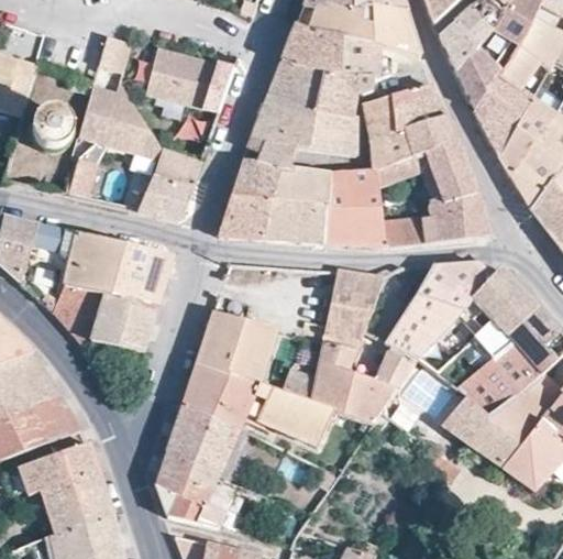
[(353,9),(353,0),(305,0),(302,6),(315,10),(318,2),(353,9)]
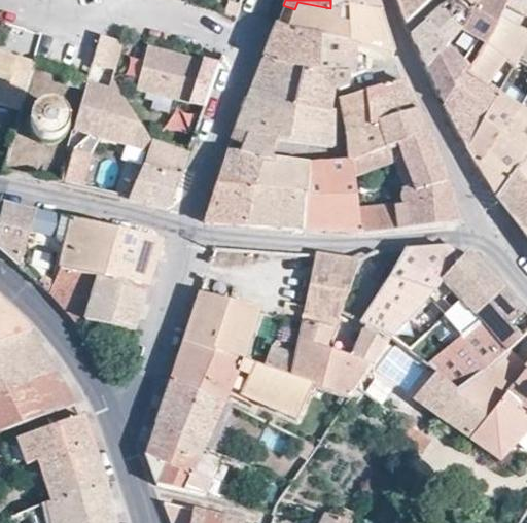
[(381,10),(377,0),(330,0),(330,8),(337,9),(337,4),(381,10)]
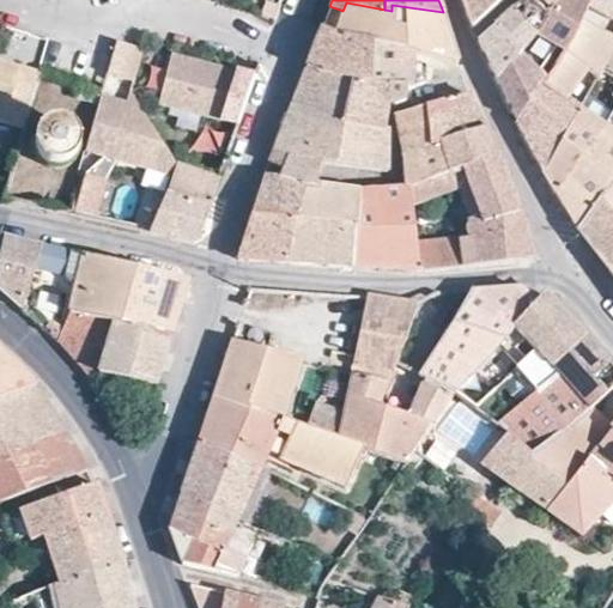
[(462,0),(472,25),(499,0),(462,0)]
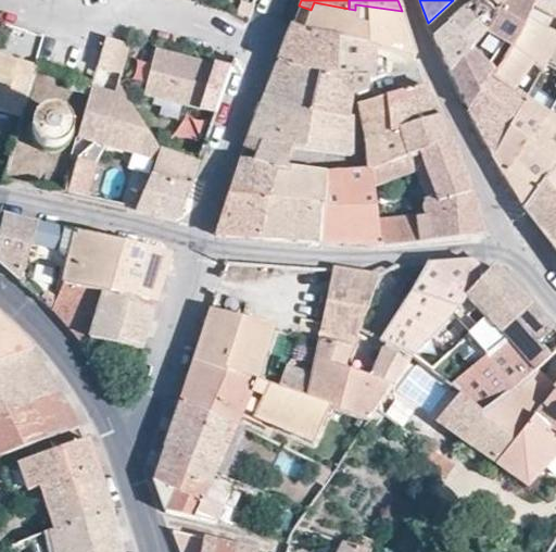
[(497,12),(484,0),(474,0),(465,7),(433,35),(451,70),(487,29),(497,12)]
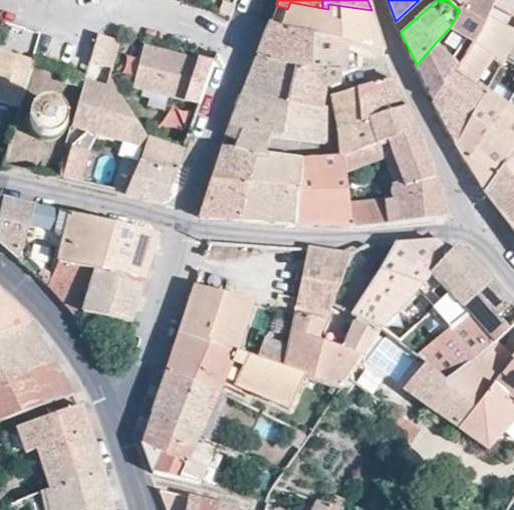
[(492,6),(494,0),(466,0),(460,11),(450,27),(417,64),(434,97),(454,68),(475,43),(485,24),(488,15),(492,6)]
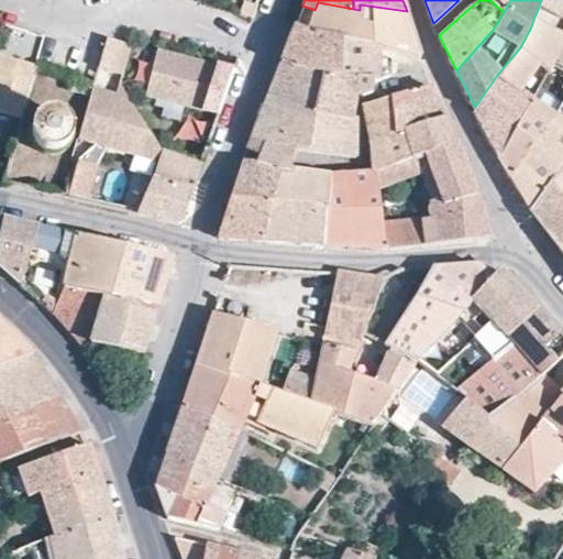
[(490,0),(504,12),(510,0),(490,0)]
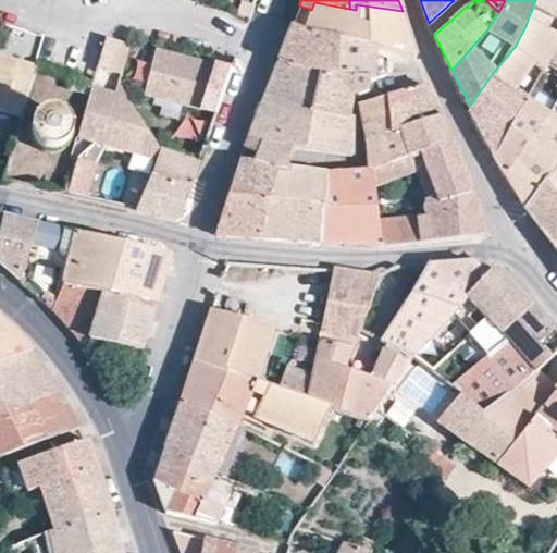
[(556,9),(556,0),(535,0),(533,7),(554,16),(556,9)]
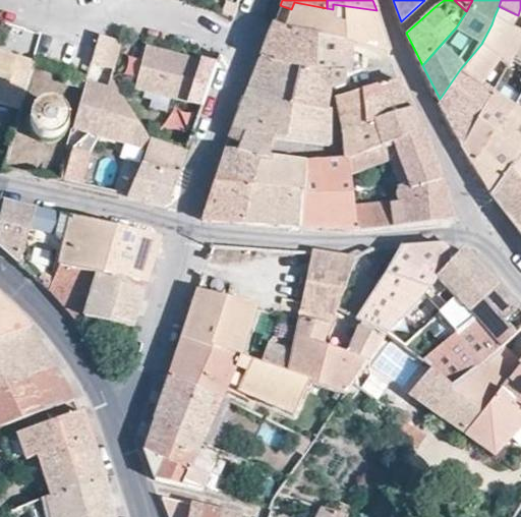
[(390,51),(377,10),(333,4),(333,9),(327,8),(294,2),(291,9),(280,5),(274,21),(290,27),(316,33),(316,35),(363,46),(389,52),(390,51)]
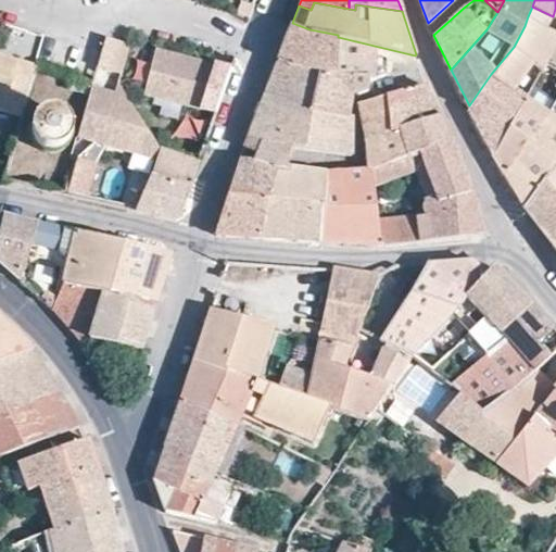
[(547,62),(555,44),(555,30),(528,16),(525,26),(514,47),(491,74),(469,105),(469,107),(494,152),(527,97),(513,89),(533,61),(544,67),(547,62)]
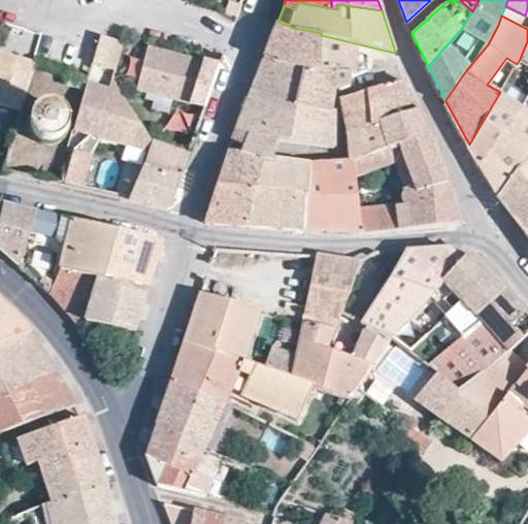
[(321,33),(294,28),(277,22),(264,56),(274,60),(301,66),(319,70),(321,35),(321,33)]
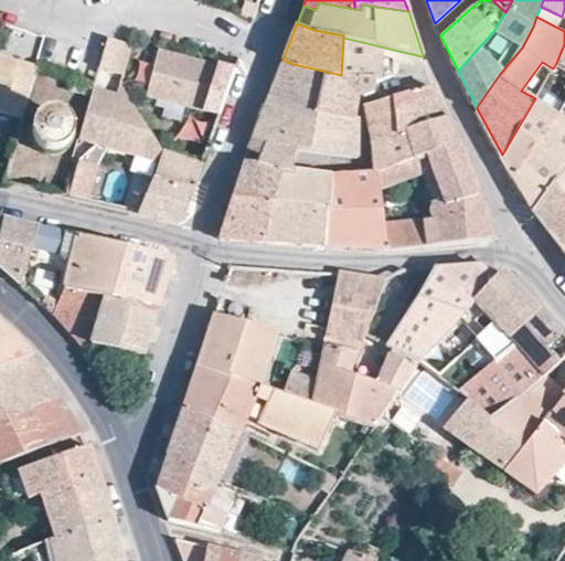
[(123,74),(131,42),(108,35),(98,66),(123,74)]
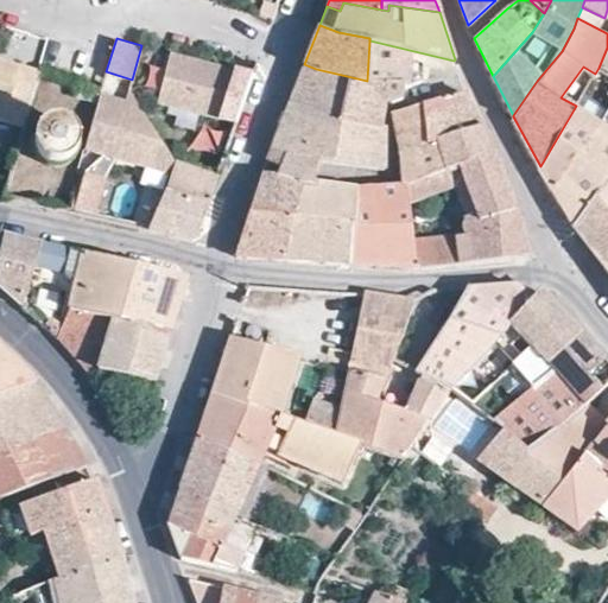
[(369,40),(367,81),(404,82),(404,84),(410,84),(410,83),(422,78),(424,54),(369,40)]
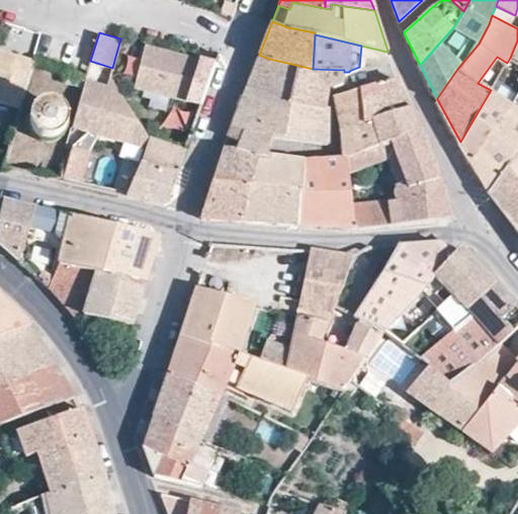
[(203,97),(217,62),(144,43),(134,79),(202,98),(203,97)]
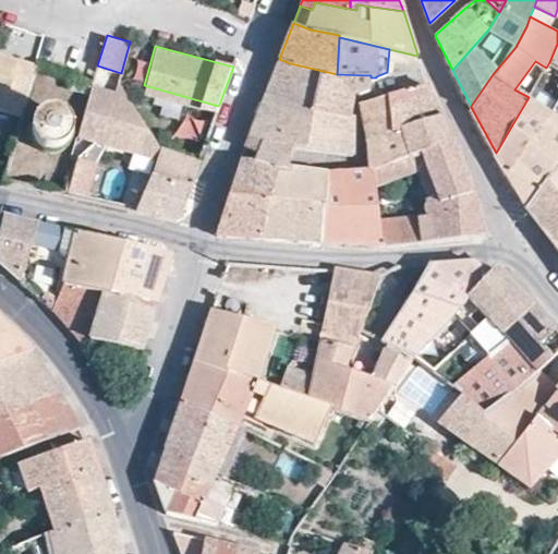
[(25,96),(35,62),(0,51),(0,107),(3,108),(9,92),(25,96)]
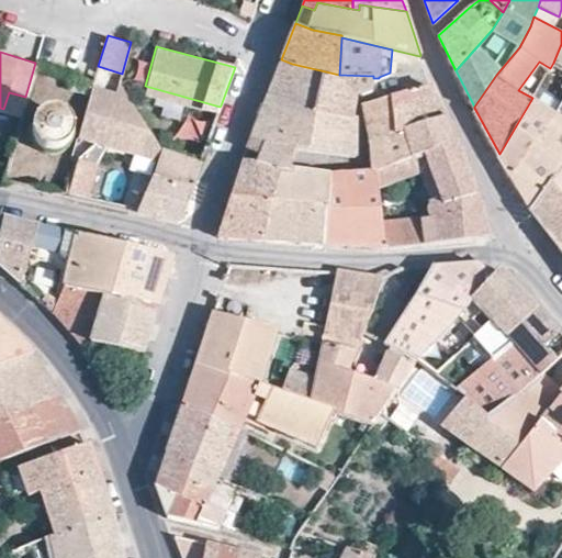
[(312,112),(321,70),(292,64),(281,59),(247,143),(262,151),(258,160),(279,164),(291,165),(294,147),(355,154),(355,116),(351,115),(350,119),(312,112)]
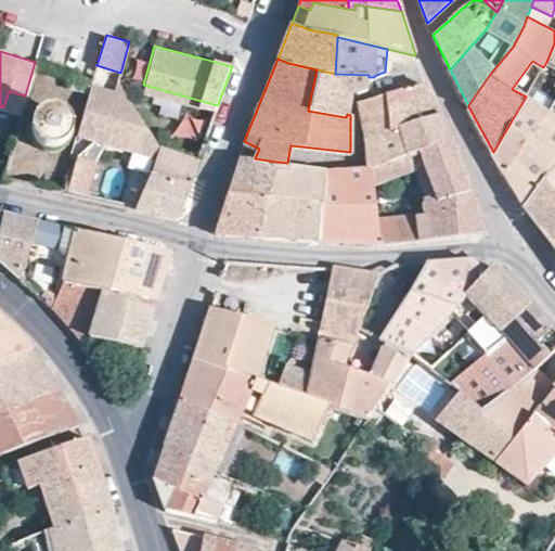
[(347,114),(351,88),(357,91),(368,89),(369,77),(369,75),(335,74),(317,69),(308,111),(346,117),(347,114)]
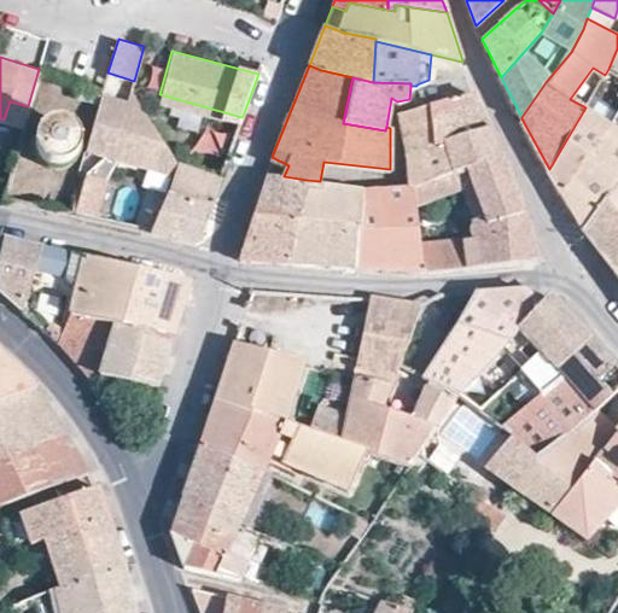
[(99,101),(104,87),(77,80),(74,94),(99,101)]
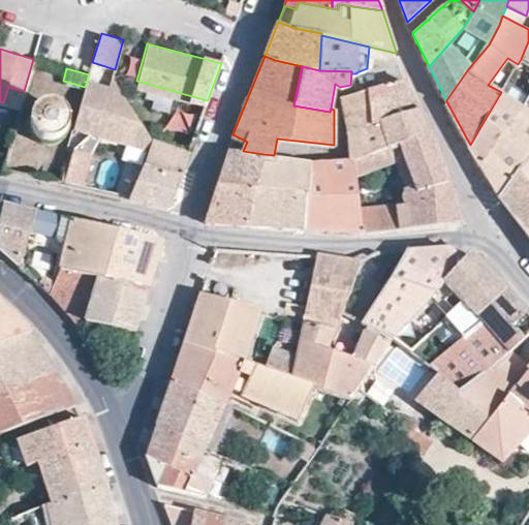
[(106,97),(121,89),(113,76),(106,97)]
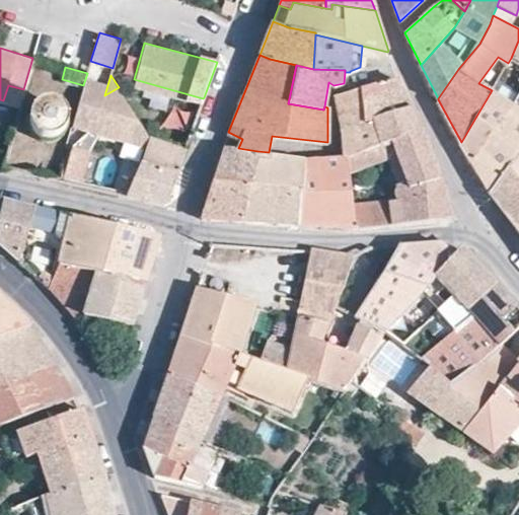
[(421,133),(397,76),(336,93),(342,127),(345,155),(345,158),(348,157),(379,145),(393,141),(421,133)]
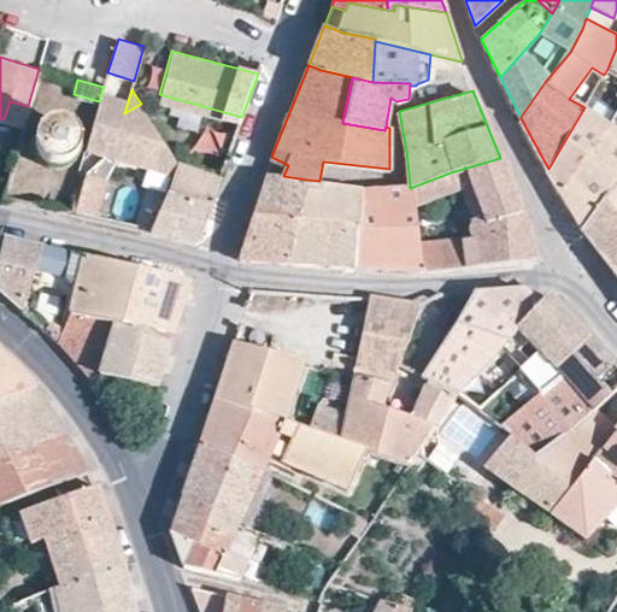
[(178,164),(141,104),(124,113),(99,106),(87,147),(117,154),(177,169),(178,164)]
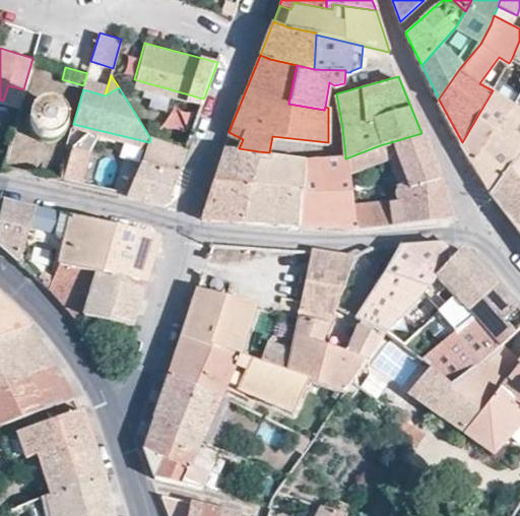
[(513,104),(493,90),(462,142),(473,160),(513,104)]
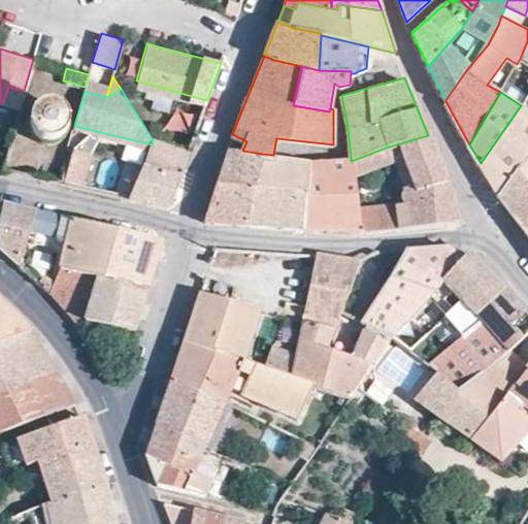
[(518,169),(527,154),(527,92),(521,105),(481,163),(499,196),(518,169)]
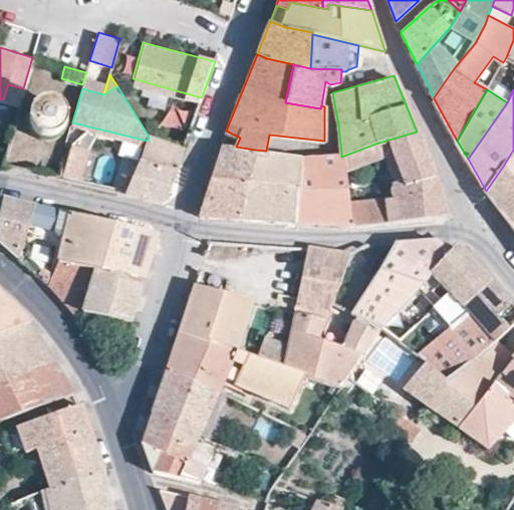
[(66,123),(67,117),(66,112),(63,107),(58,103),(53,100),(48,99),(42,100),(37,102),(32,106),(29,111),(28,117),(28,123),(31,129),(34,134),(39,137),(44,139),(50,139),(56,137),(61,134),(64,129),(66,123)]
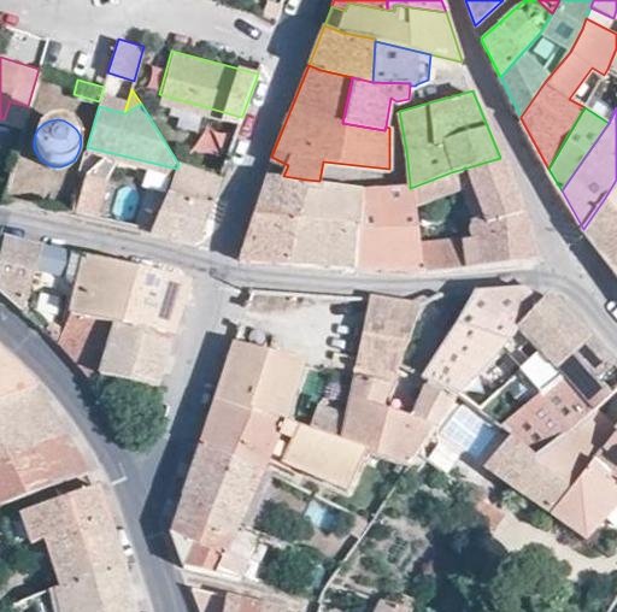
[(105,177),(117,154),(87,147),(80,170),(83,171),(105,177)]
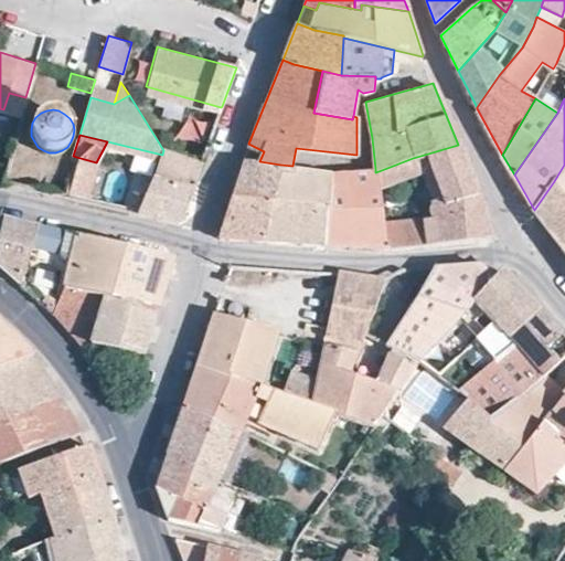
[(479,194),(458,145),(428,154),(443,196),(433,199),(430,201),(429,203),(429,204),(428,205),(428,209),(429,211),(429,212),(432,214),(433,217),(423,217),(426,243),(494,237),(479,194)]
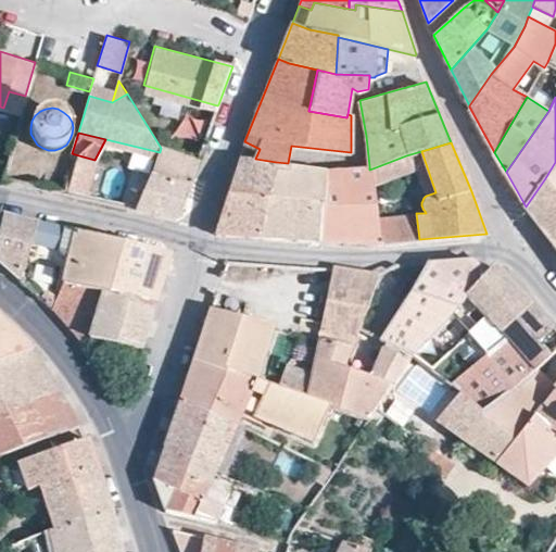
[(180,216),(199,164),(200,161),(161,148),(160,152),(153,174),(151,173),(136,209),(176,218),(180,216)]
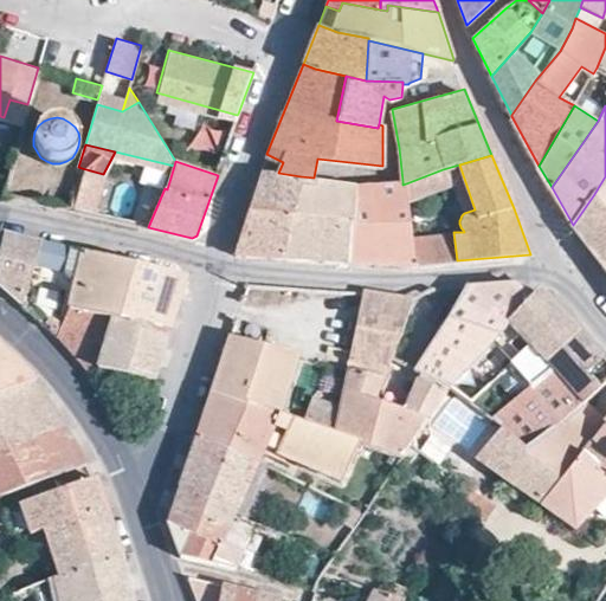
[(96,215),(107,175),(103,174),(82,168),(70,209),(96,215)]
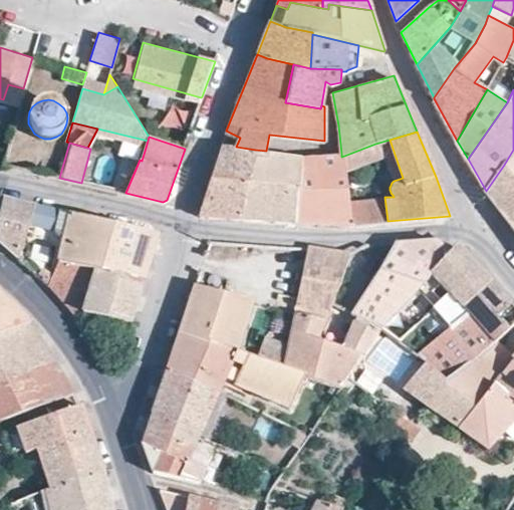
[(242,217),(255,150),(236,147),(221,146),(198,214),(242,217)]
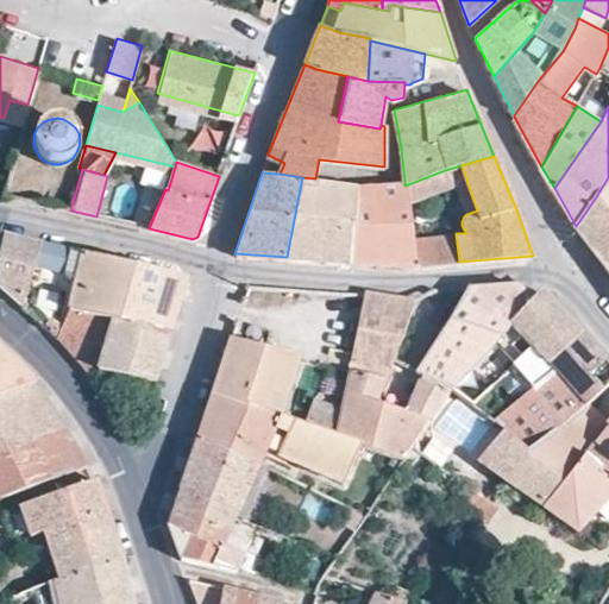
[(349,262),(355,186),(315,180),(315,178),(302,177),(287,257),(349,262)]
